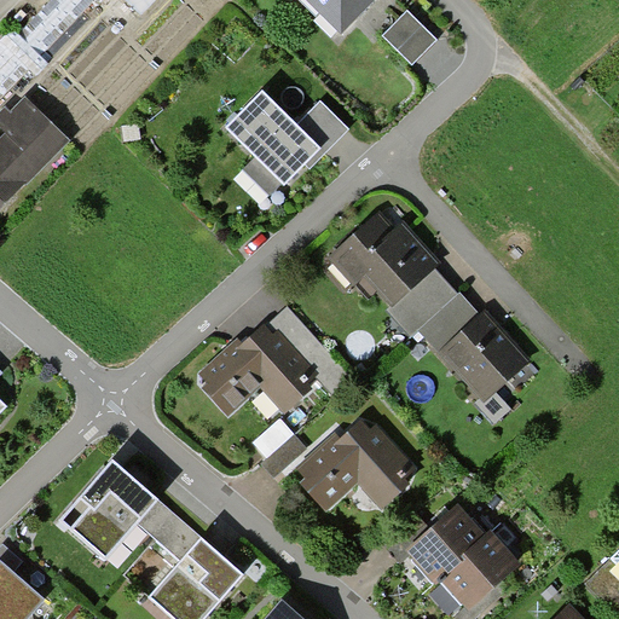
[(55,0),(25,28),(46,50),(98,0),(55,0)]
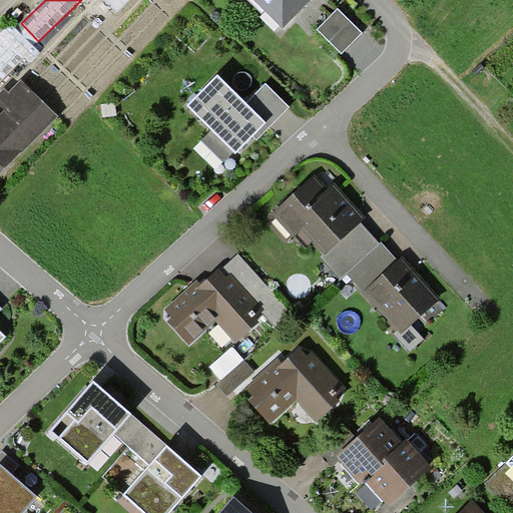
[(97,0),(112,15),(126,0),(97,0)]
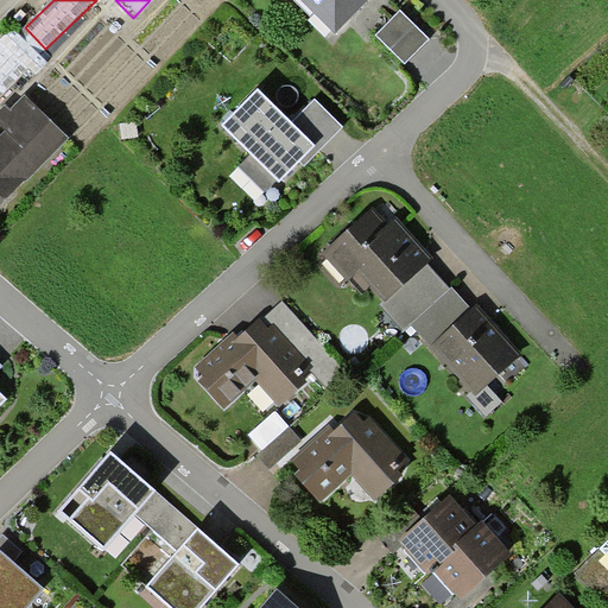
[(296,0),(331,36),(367,0),(296,0)]
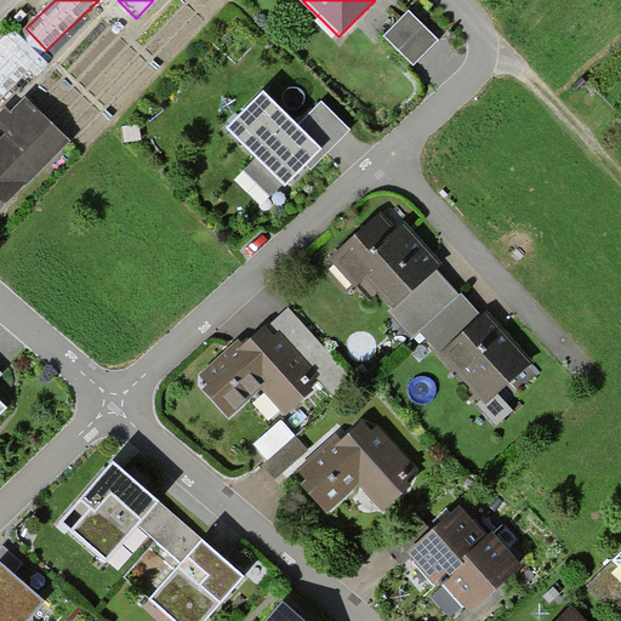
[(438,39),(406,11),(382,38),(412,66),(438,39)]
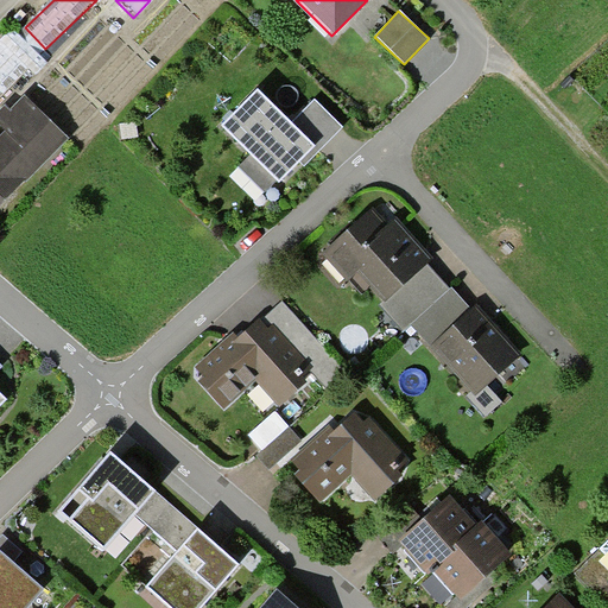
[(257,92),(222,127),(251,153),(240,165),(265,189),(277,177),(279,181),(303,156),(308,162),(342,125),(314,97),(290,124),(257,92)]
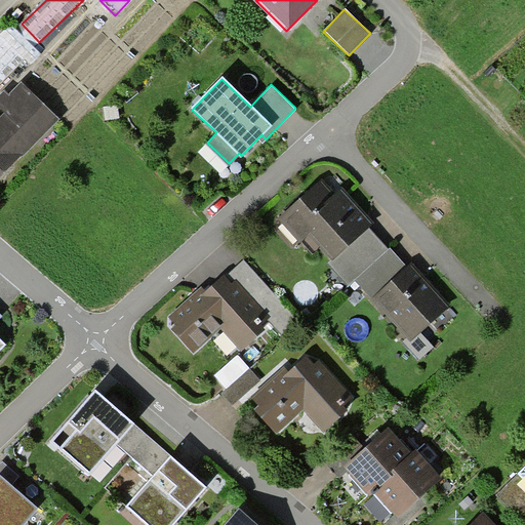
[(0,176),(54,120),(17,85),(0,104),(0,176)]
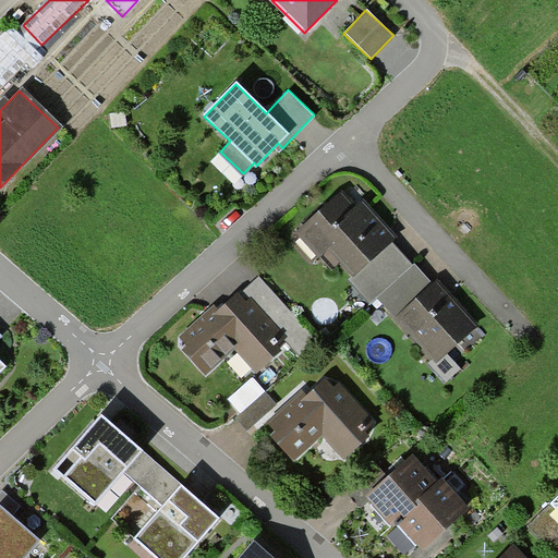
[(356,278),(393,244),(385,234),(340,187),(298,228),(322,253),(328,247),(356,278)]
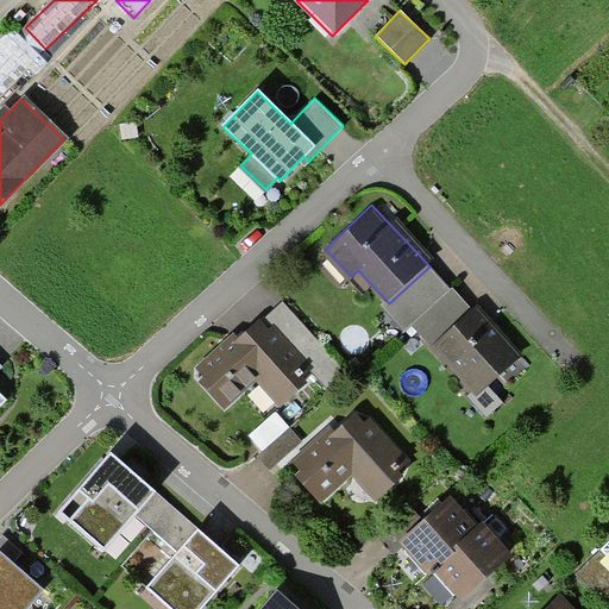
[(431,346),(470,309),(429,267),(389,303),(431,346)]
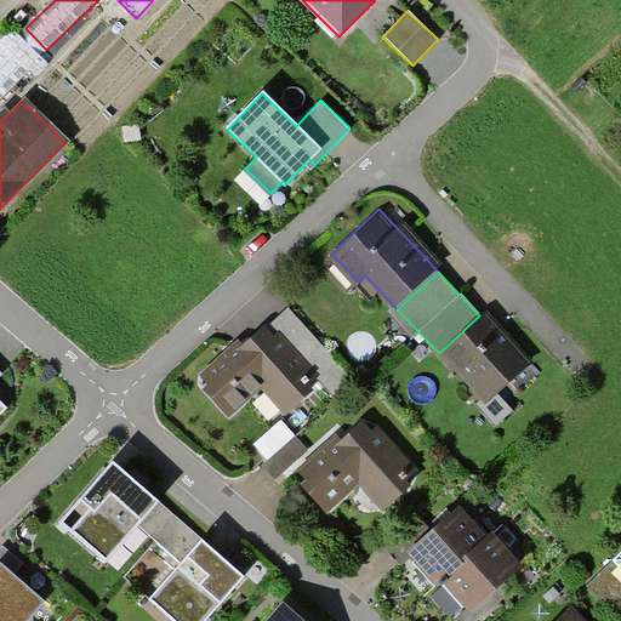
[(480,398),(522,359),(488,324),(479,315),(439,353),(480,398)]
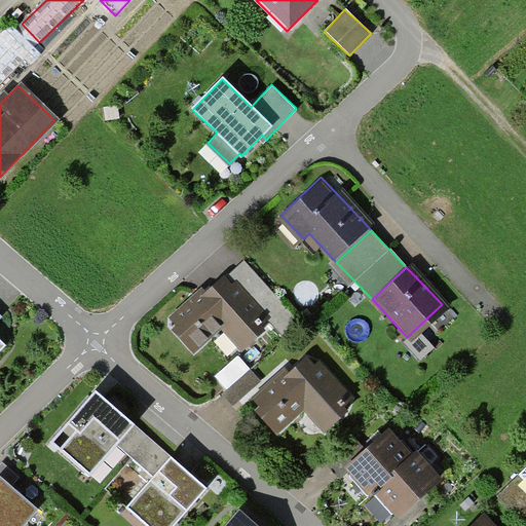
[(238,351),(268,323),(221,273),(167,324),(196,352),(219,331),(238,351)]
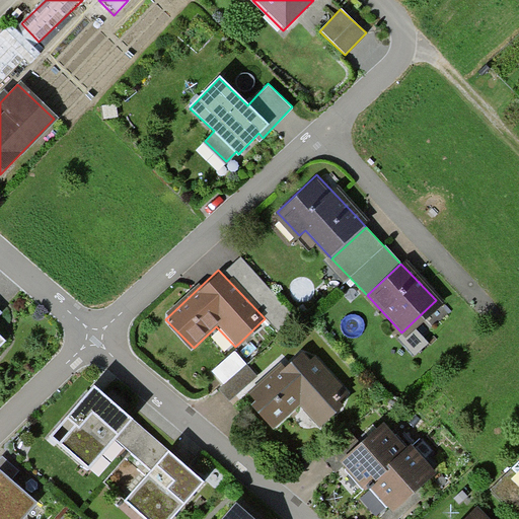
[(217,366),(224,380),(250,367),(243,353),(217,366)]
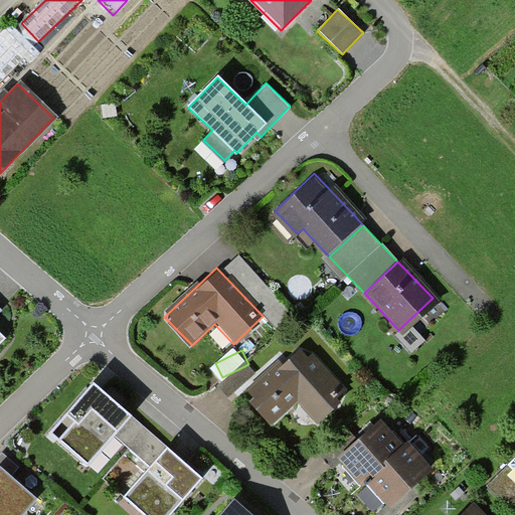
[(317,427),(344,399),(294,350),(242,401),(271,430),(295,406),(317,427)]
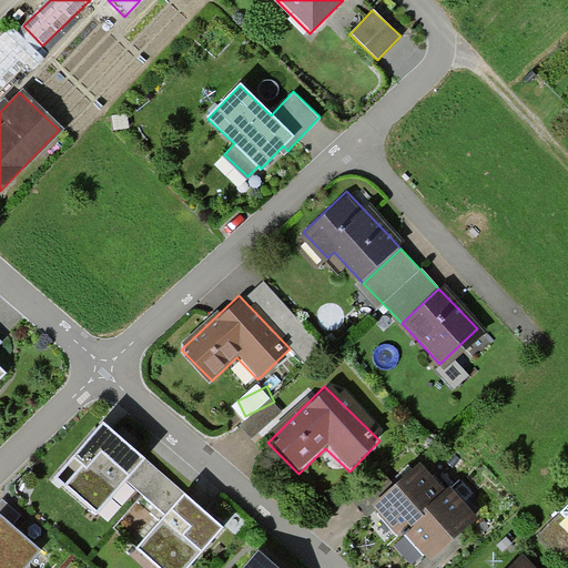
[(110,428),(103,423),(58,478),(98,510),(127,474),(169,508),(140,545),(134,551),(154,567),(189,567),(226,524),(204,506),(184,490),(110,428)]
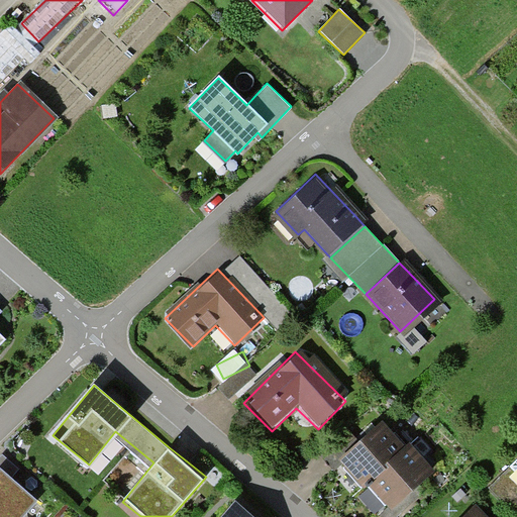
[(408,498),(429,479),(383,426),(356,449),(337,466),(359,491),(366,485),(391,513),(408,498)]
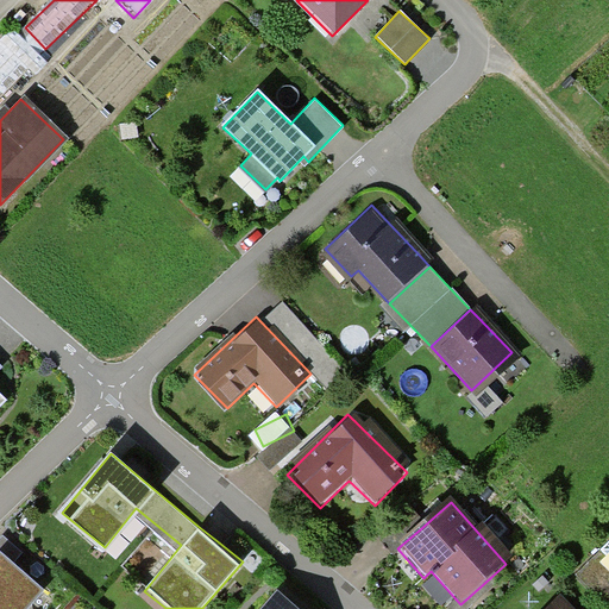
[(608,538),(576,569),(603,600),(608,594),(608,538)]
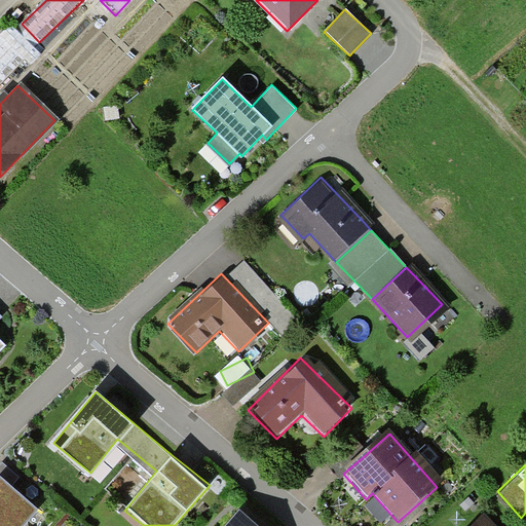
[(0,525),(19,525),(35,508),(0,477),(0,525)]
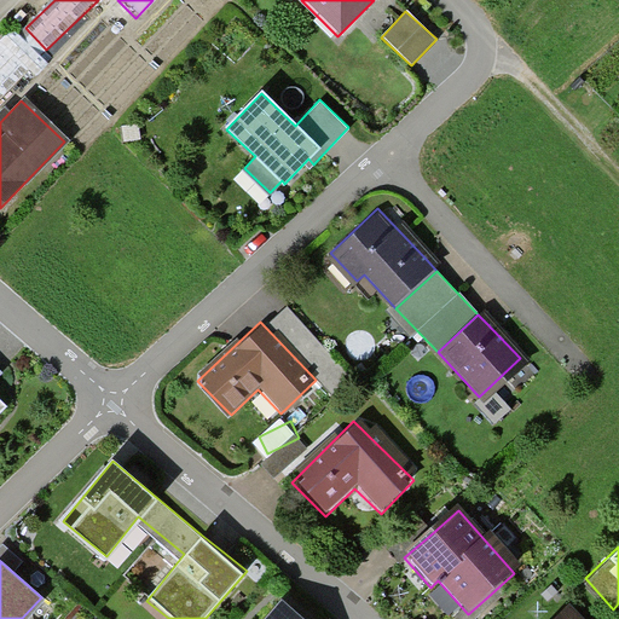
[(302,618),(285,603),(271,618),(302,618)]
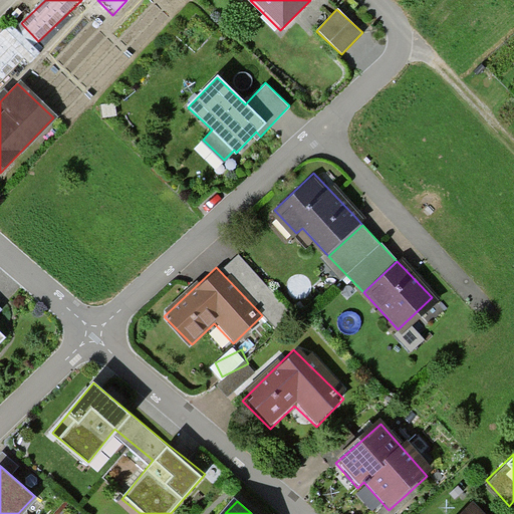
[(484,513),(470,501),(458,513),(484,513)]
